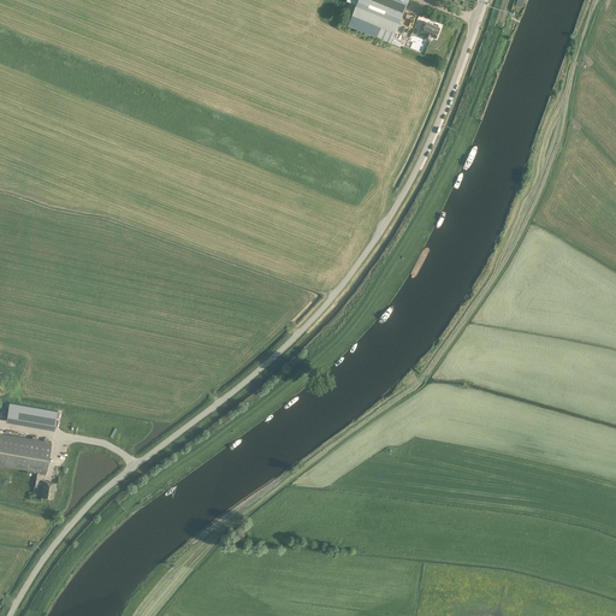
[(357,0),(348,24),(391,41),(403,11),(377,0),(357,0)]
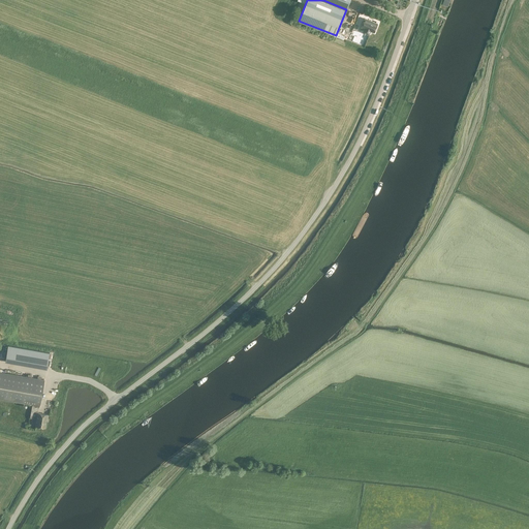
[(323,0),(346,9),(349,0),(323,0)]
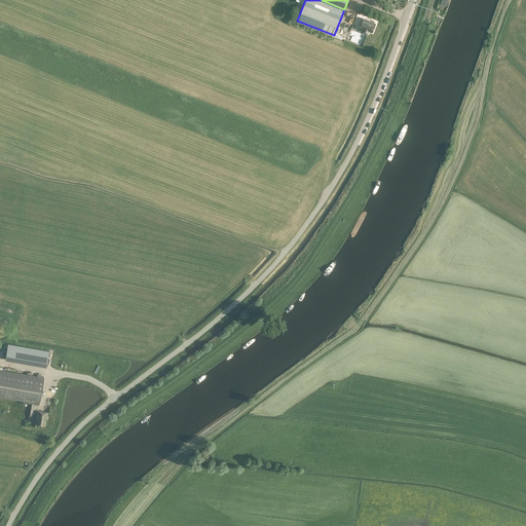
[(369,31),(372,32),(376,24),(363,19),(360,27),(363,29),(362,32),(367,35),(369,31)]
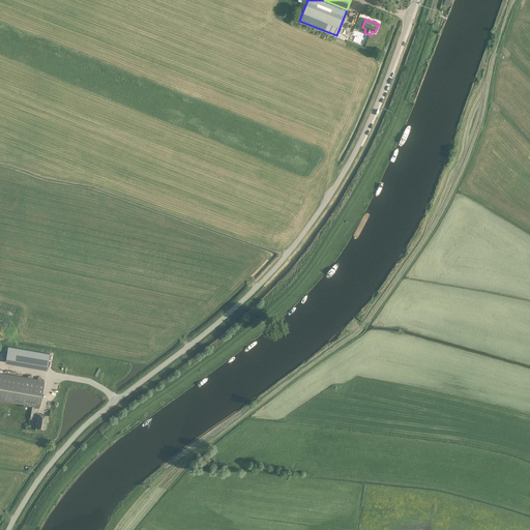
[(8,347),(5,361),(47,370),(49,354),(8,347)]
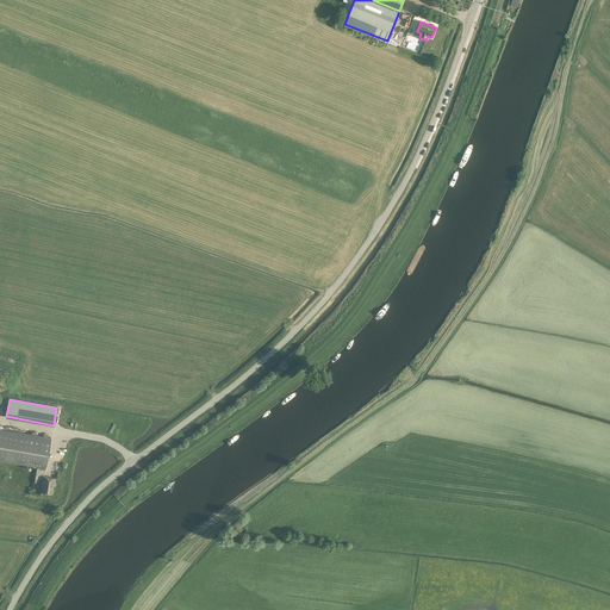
[(36,477),(43,478),(41,491),(51,492),(54,478),(44,475),(51,437),(0,428),(0,460),(37,467),(36,477)]
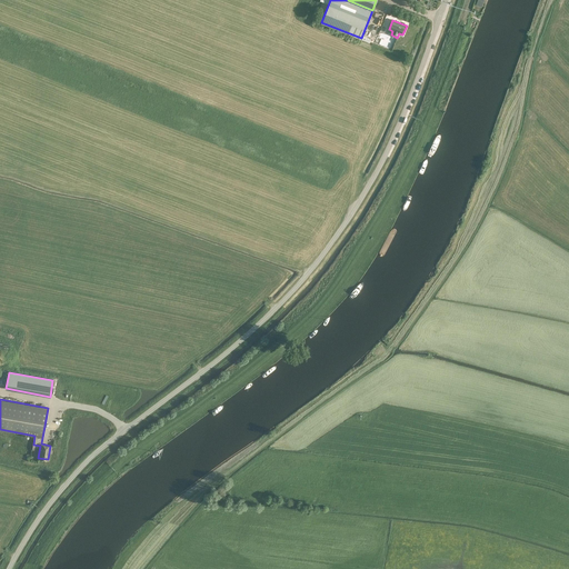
All buildings are outlined.
